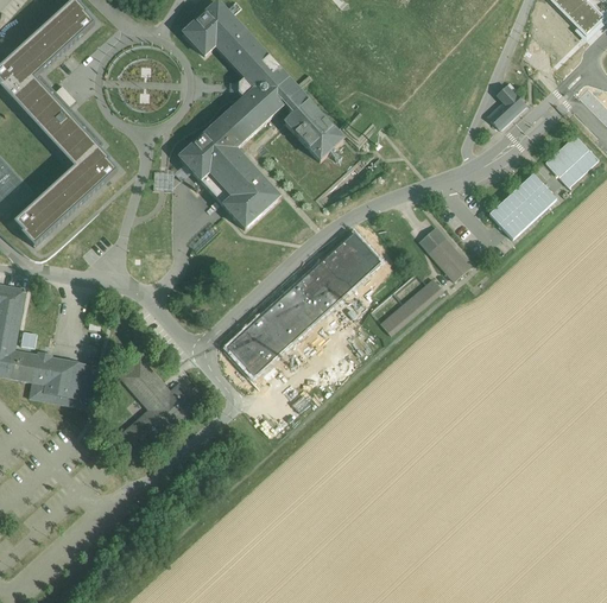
[(86,11),(76,0),(71,0),(0,64),(0,156),(32,190),(6,215),(33,247),(118,169),(36,77),(93,21),(84,13),(86,11)]
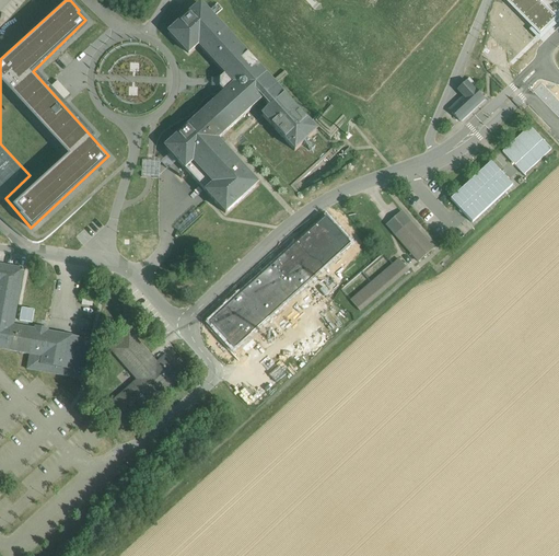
[(551,11),(540,0),(508,0),(531,24),(528,26),(538,37),(558,18),(558,12),(554,8),(551,11)]
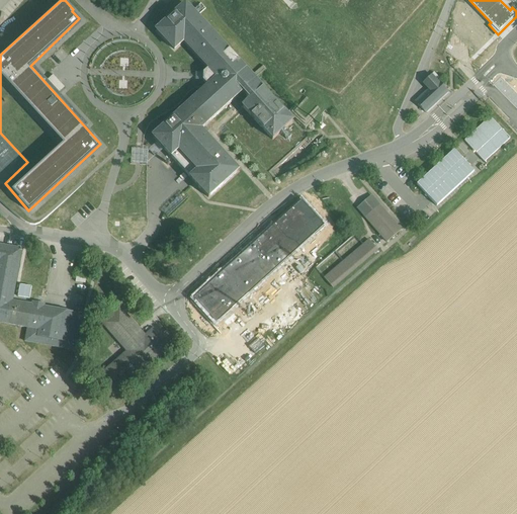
[(203,89),(152,134),(207,194),(237,168),(199,126),(242,88),(249,96),(242,103),(271,137),(291,118),(237,58),(238,58),(228,48),(184,1),(155,27),(173,47),(183,38),(207,66),(202,71),(202,75),(202,78),(201,79),(201,86),(203,89)]
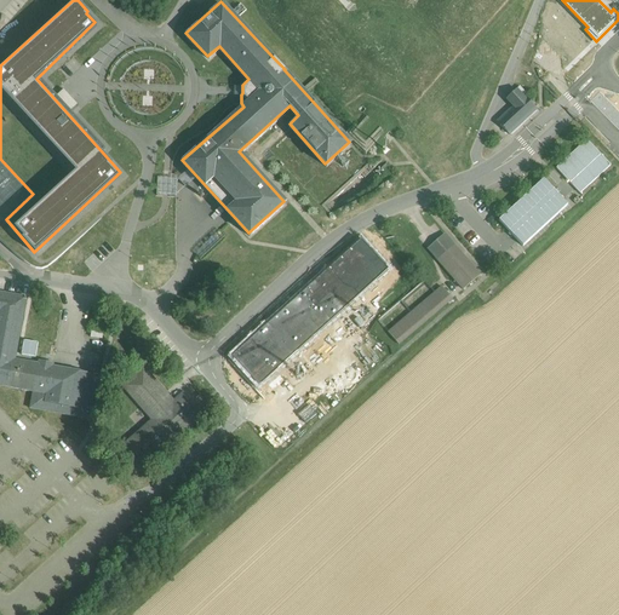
[(522,93),(515,86),(505,95),(513,103),(497,118),(508,130),(536,104),(525,92),(522,93)]
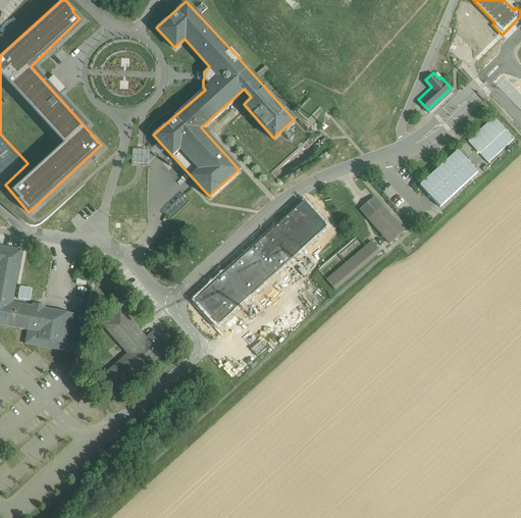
[(492,117),(464,141),(485,165),(512,141),(492,117)]
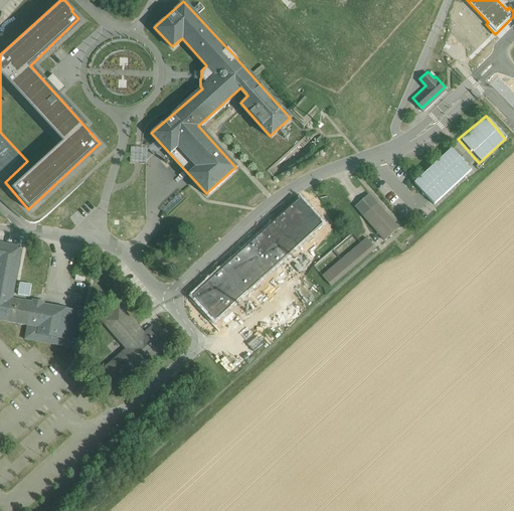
[(137,145),(130,145),(129,160),(137,160),(145,161),(146,146),(137,145)]
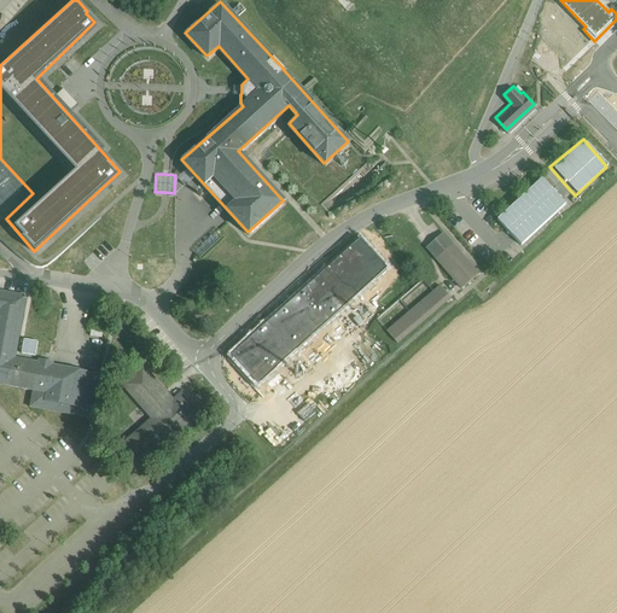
[(541,175),(495,214),(522,244),(565,204),(541,175)]
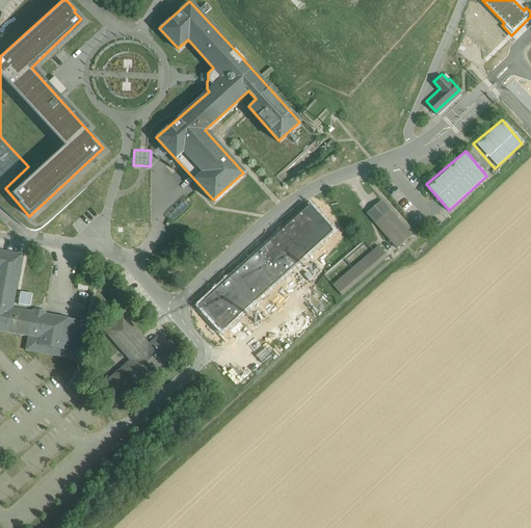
[(409,234),(381,200),(366,213),(395,246),(409,234)]
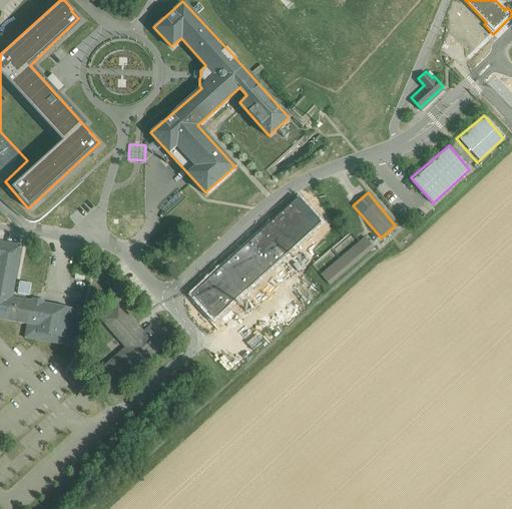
[(365,234),(320,273),(329,283),(373,243),(372,241),(371,241),(365,234)]
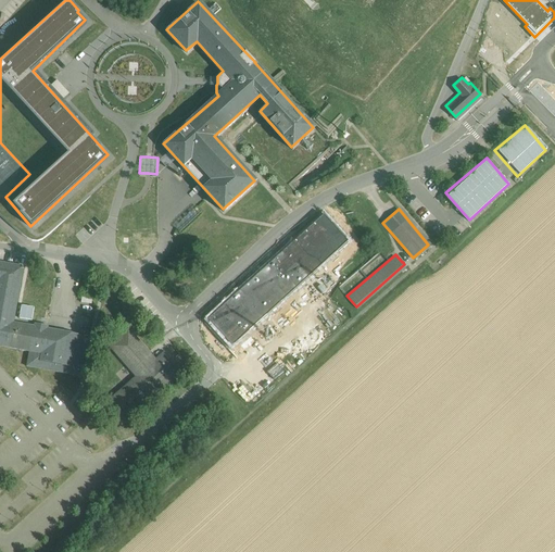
[(23,263),(0,259),(0,342),(28,349),(26,363),(78,373),(86,333),(46,326),(47,324),(38,322),(37,329),(34,328),(35,324),(12,320),(23,263)]
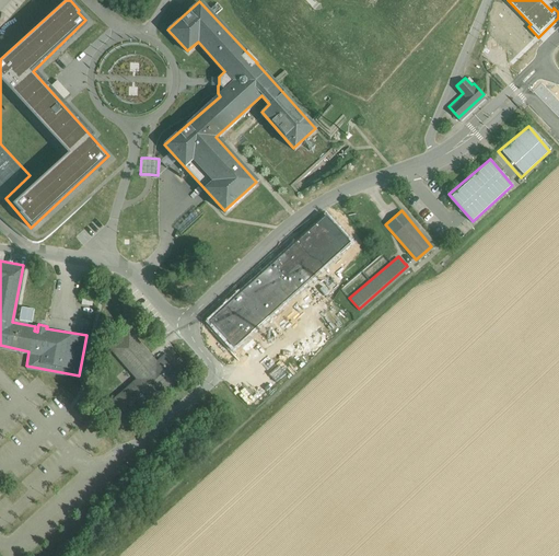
[(155,360),(128,329),(111,345),(138,377),(106,404),(121,423),(181,371),(165,352),(155,360)]
